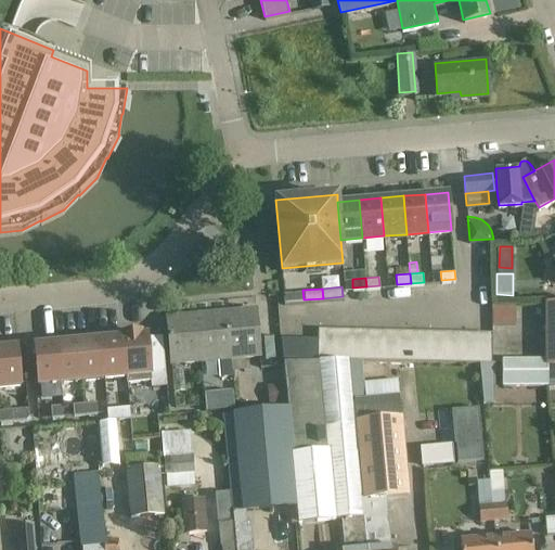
[(283,292),(284,302),(304,299),(302,290),(283,292)]
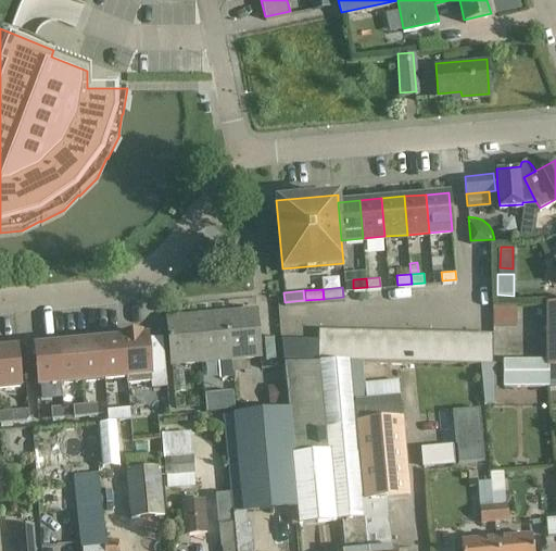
[(503,358),(503,384),(546,384),(547,364),(555,363),(555,299),(546,300),(547,358),(503,358)]
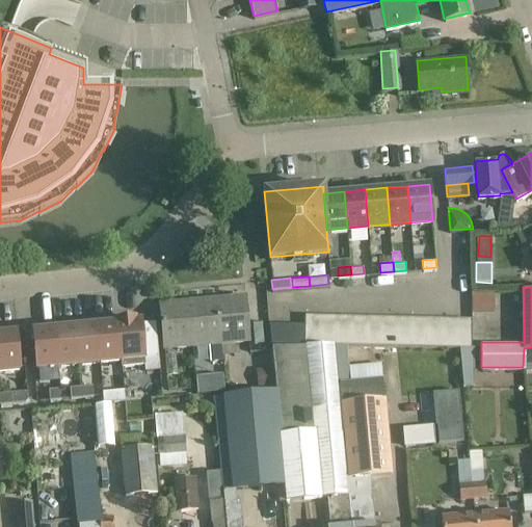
[(472,308),(494,308),(494,290),(472,290),(472,308)]
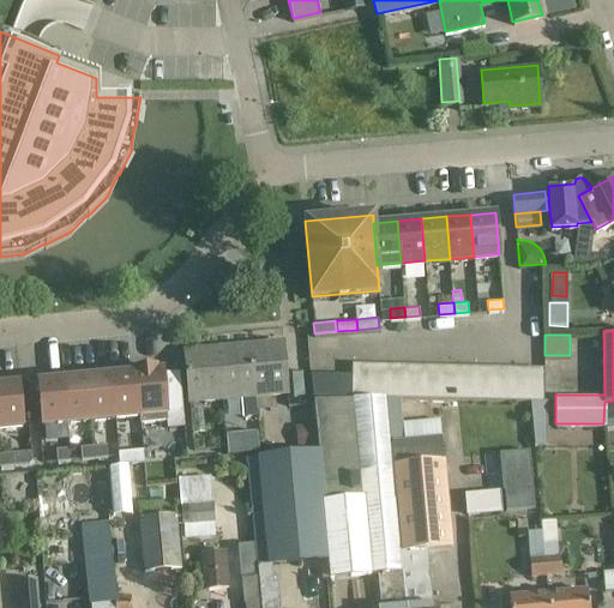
[(254,392),(288,390),(283,338),(250,341),(254,392)]
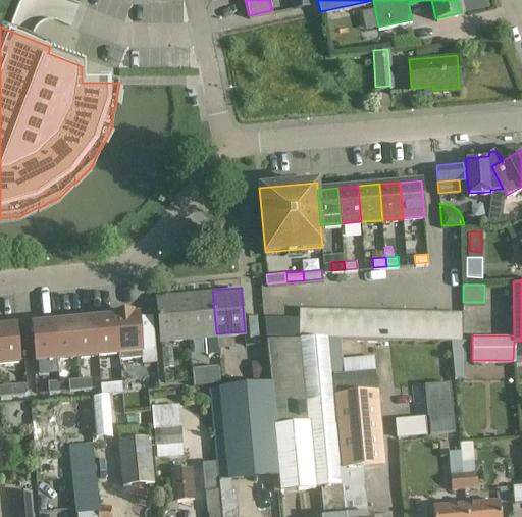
[(189,337),(216,333),(212,290),(185,293),(189,337)]
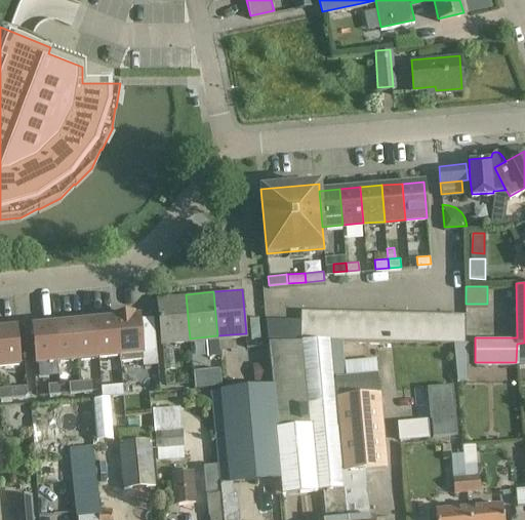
[(161,341),(190,338),(186,294),(158,296),(161,341)]
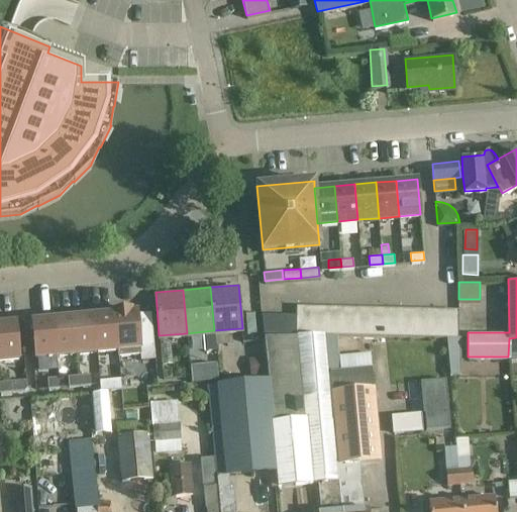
[(296,313),(296,332),(311,332),(312,304),(296,303),(296,313)]
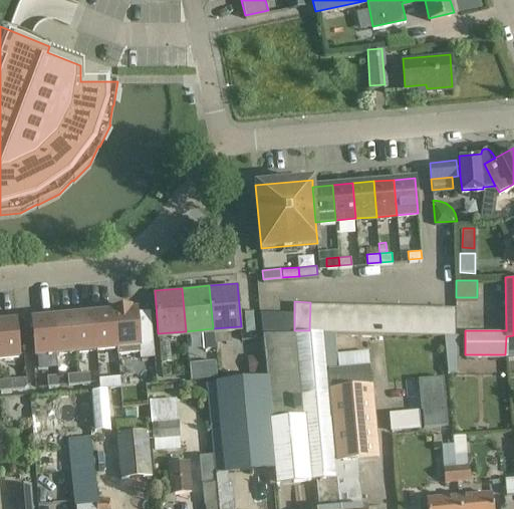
[(310,302),(309,330),(321,331),(324,331),(324,302),(310,302)]
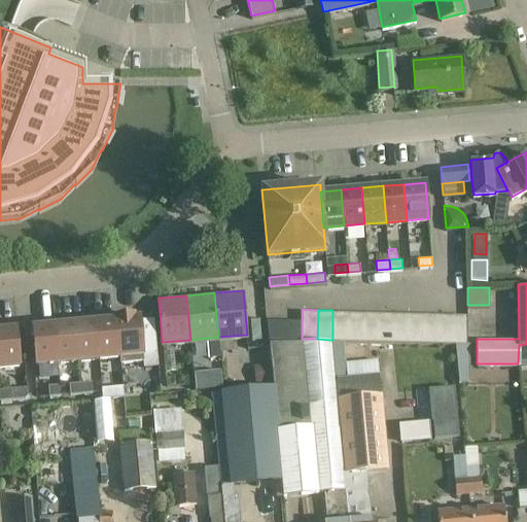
[(332,310),(332,340),(344,340),(347,340),(348,310),(332,310)]
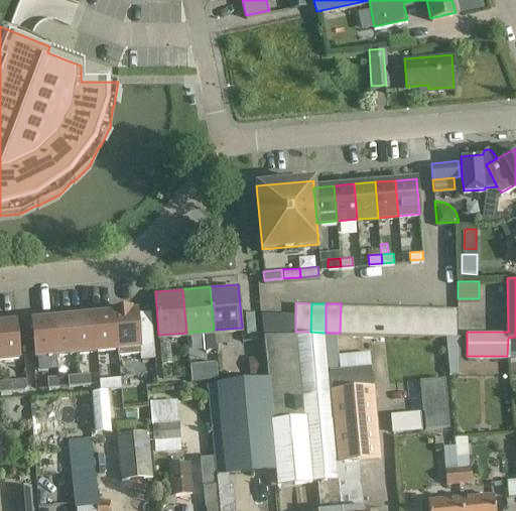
[(341,303),(340,333),(355,333),(355,304),(341,303)]
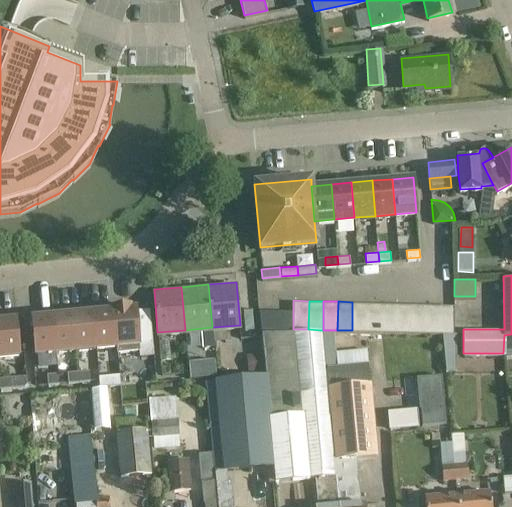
[(352,302),(352,330),(366,330),(367,302),(352,302)]
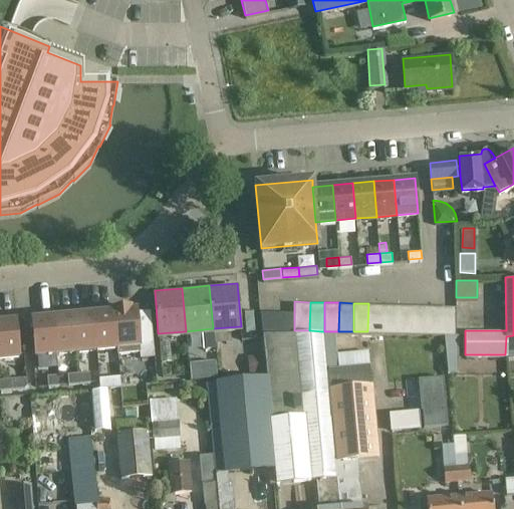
[(368,303),(367,331),(382,332),(382,304),(368,303)]
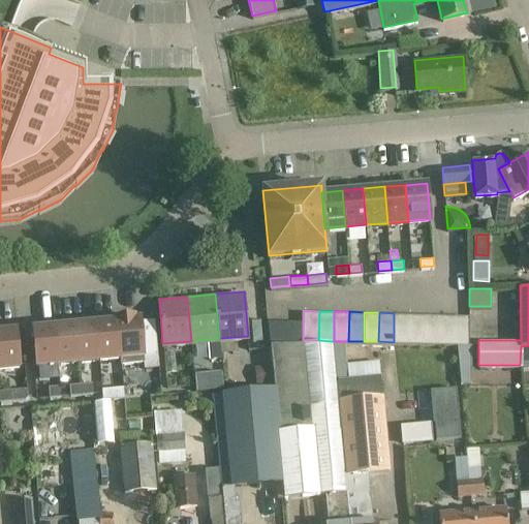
[(394,313),(394,342),(408,342),(409,313),(394,313)]
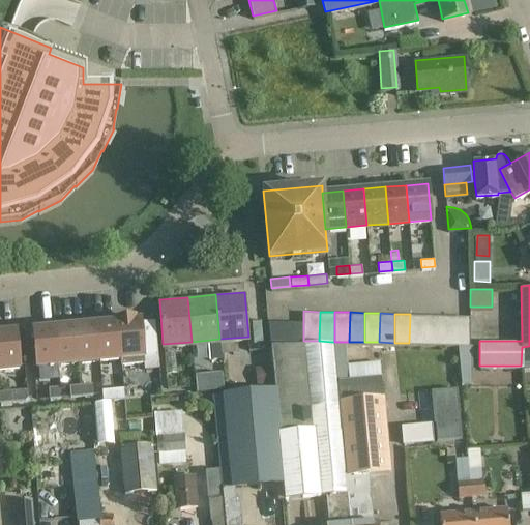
[(410,314),(409,343),(424,343),(424,314),(410,314)]
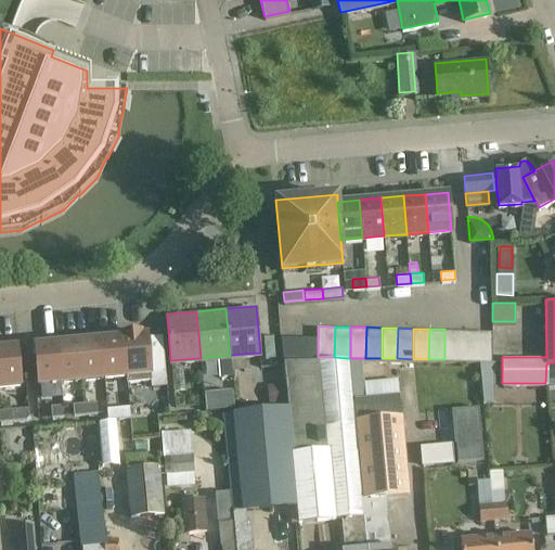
[(444,329),(444,359),(460,359),(461,330),(444,329)]
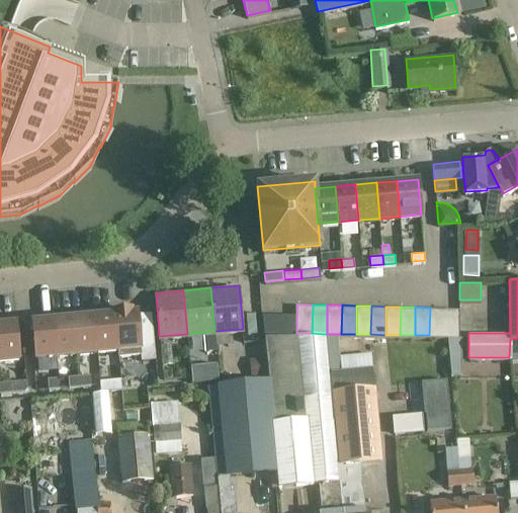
[(117,348),(116,348),(117,354),(142,352),(138,311),(132,312),(131,308),(113,310),(114,313),(117,348)]
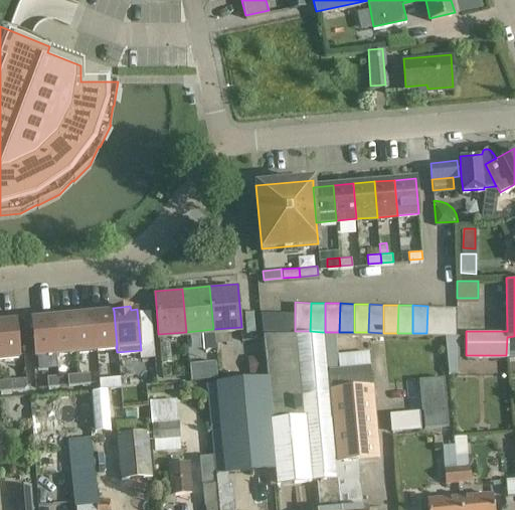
[(427,306),(426,333),(442,334),(443,306),(427,306)]
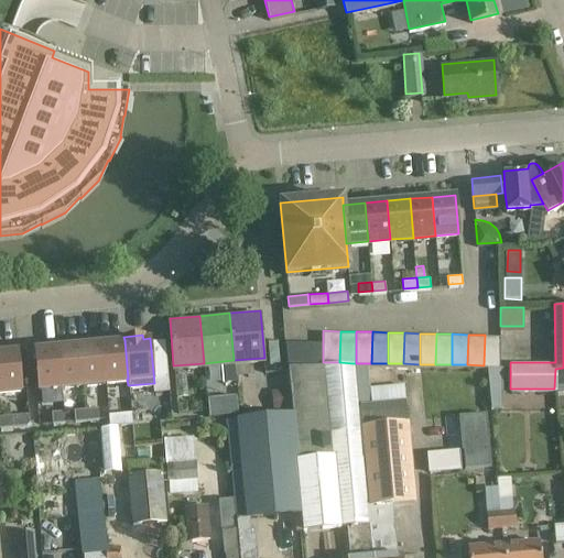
[(485,335),(484,365),(487,365),(499,365),(499,335),(498,335),(485,335)]
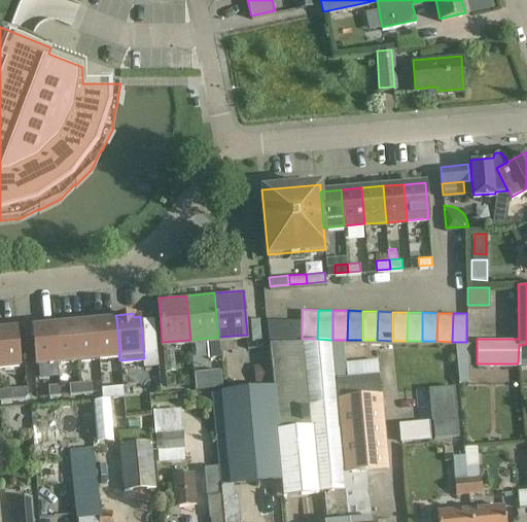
[(95,320),(98,356),(118,354),(119,354),(116,318),(95,320)]
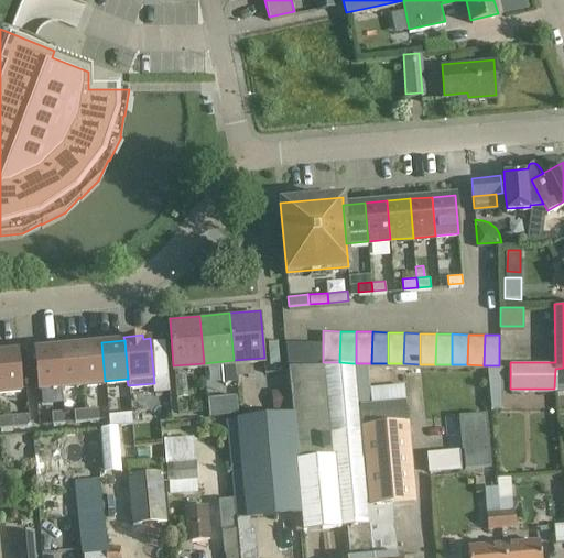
[(286,340),(285,340),(288,361),(299,362),(299,340),(286,340)]
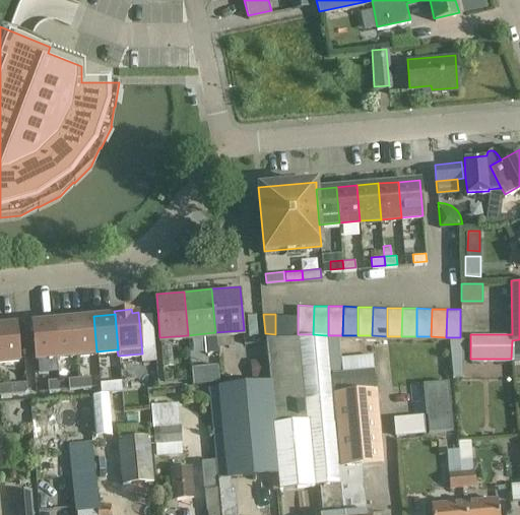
[(285,334),(286,315),(275,314),(275,334),(285,334)]
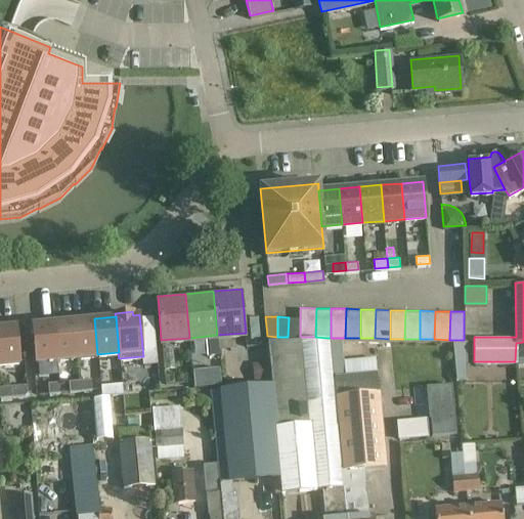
[(289,317),(288,337),(300,337),(300,317),(289,317)]
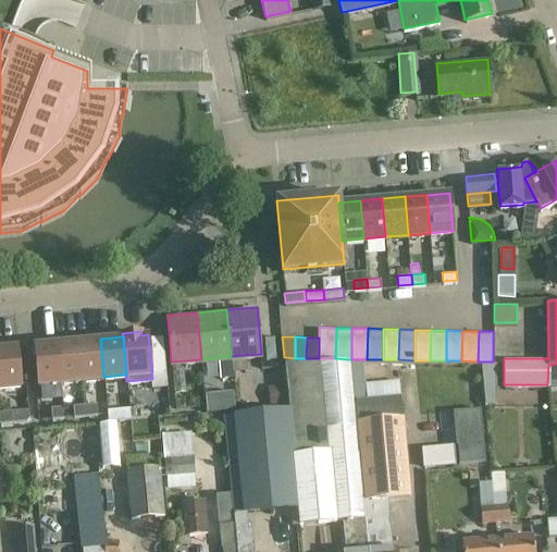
[(78,341),(82,379),(103,377),(100,339),(78,341)]
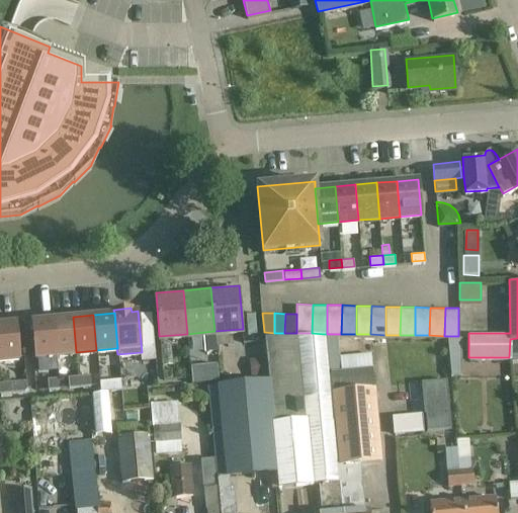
[(52,319),(55,354),(76,352),(73,317),(52,319)]
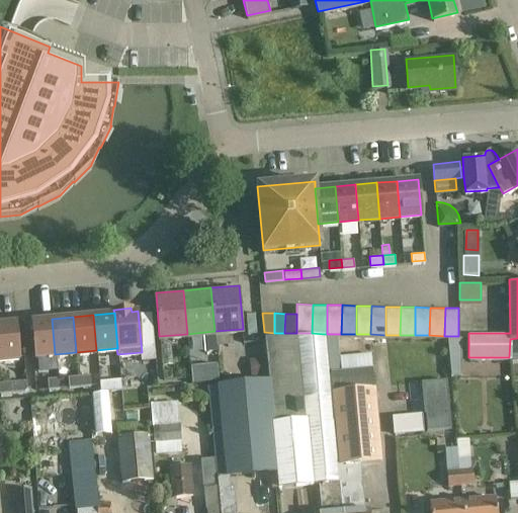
[(35,356),(55,354),(52,319),(31,321),(35,356)]
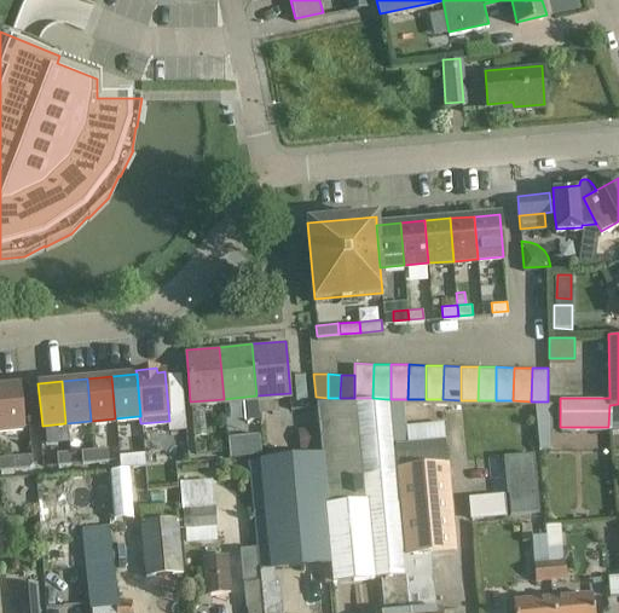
[(0,386),(0,429),(23,427),(19,385),(0,386)]
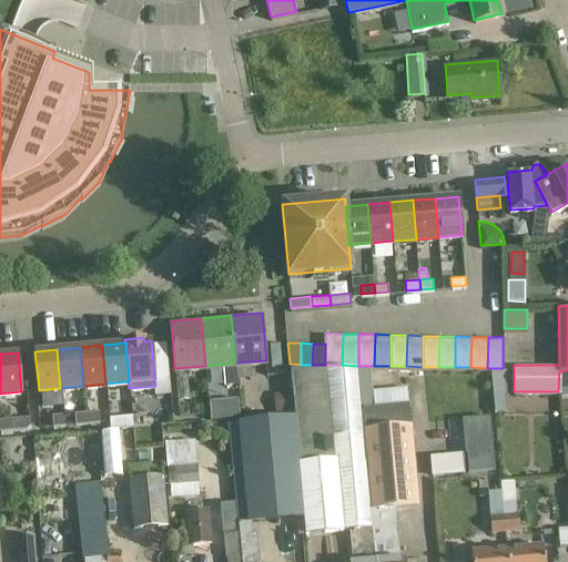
[(343,561),(377,561),(374,524),(372,525),(355,367),(293,369),(296,412),(303,514),(304,532),(350,528),(352,559),(344,560),(343,561)]
